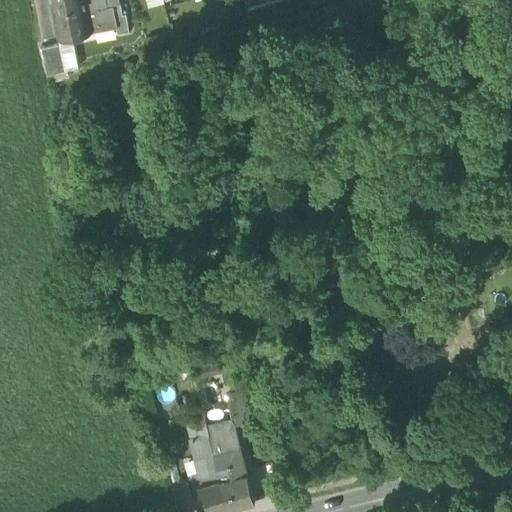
[(50,0),(54,17),(99,8),(98,2),(88,4),(87,0),(50,0)]
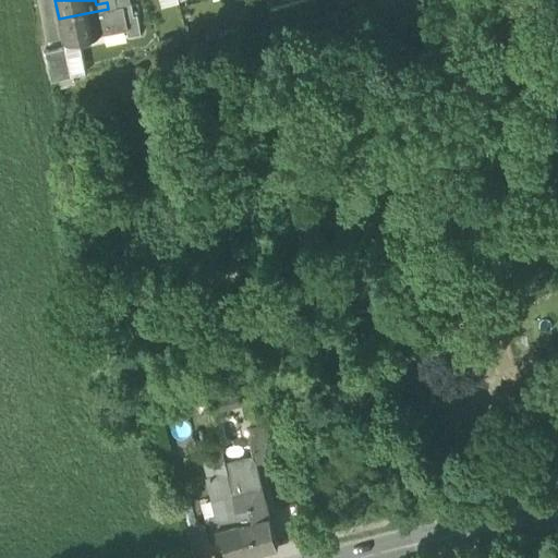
[(305,0),(271,9),(275,21),(316,10),(314,0),(305,0)]
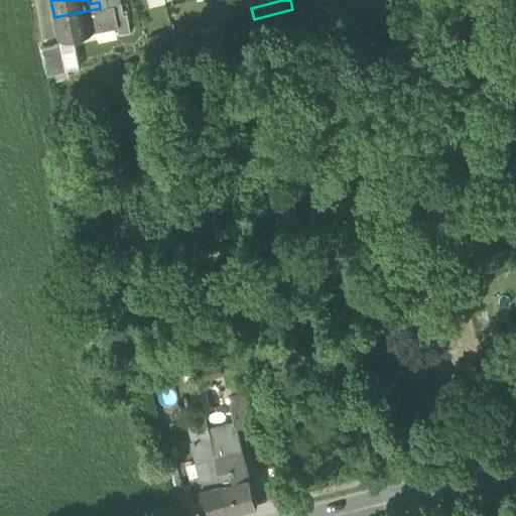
[(122,2),(100,8),(101,14),(105,14),(107,28),(118,26),(119,33),(132,30),(128,13),(125,14),(122,2)]
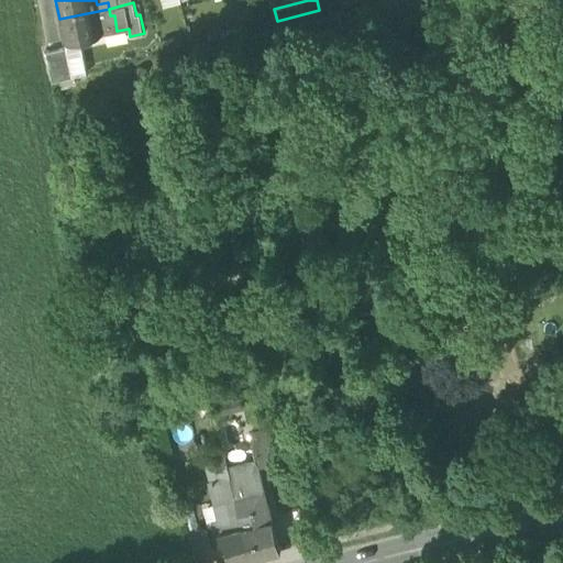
[(65,42),(79,39),(91,36),(103,34),(100,18),(110,15),(109,9),(59,19),(65,42)]
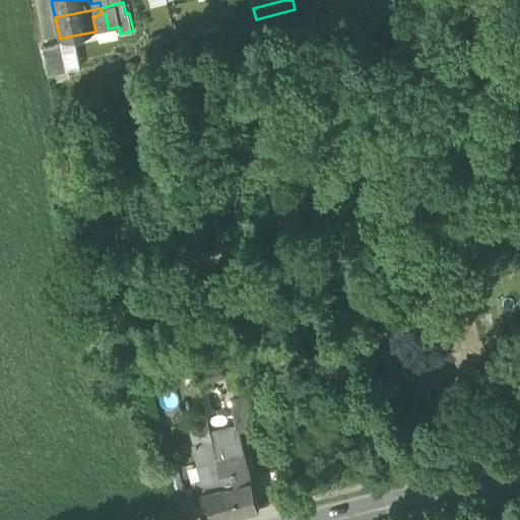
[(92,16),(95,31),(108,28),(106,14),(102,14),(92,16)]
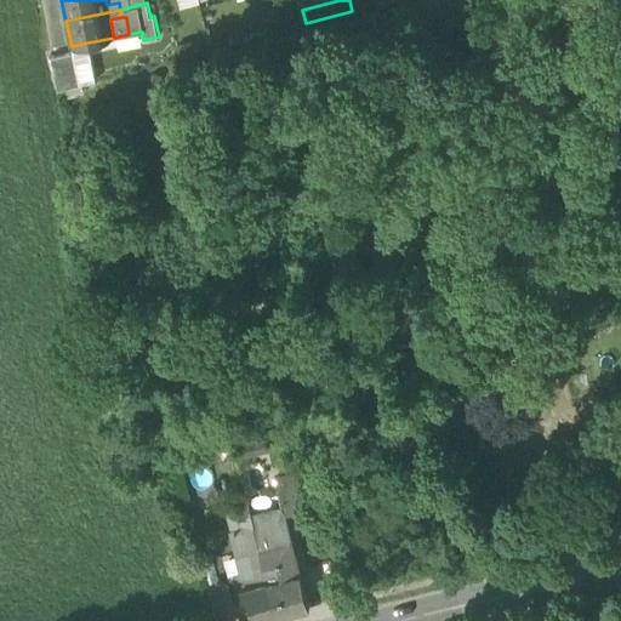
[(103,49),(101,40),(87,43),(89,51),(103,49)]
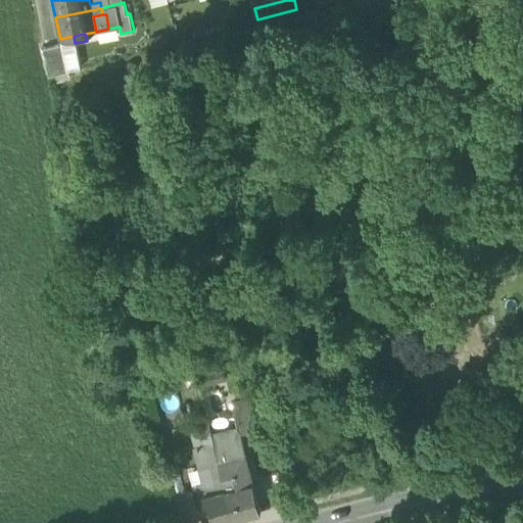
[(74,36),(60,39),(61,44),(62,44),(67,72),(80,68),(75,43),(74,36)]
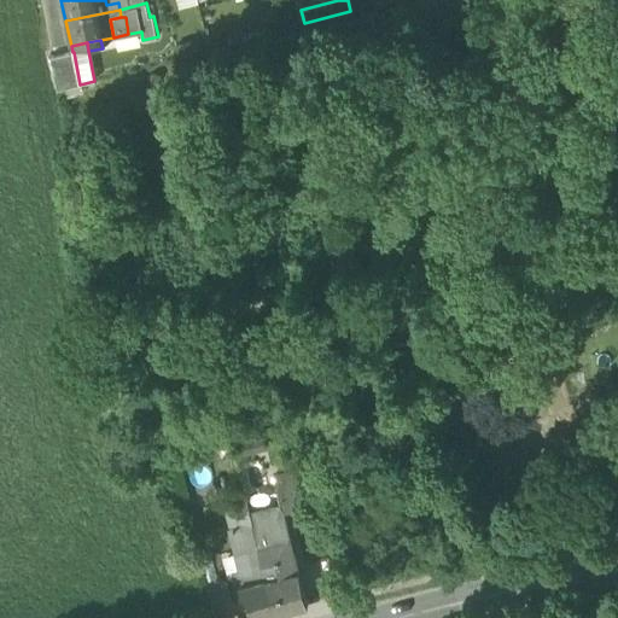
[(52,57),(58,91),(80,85),(74,52),(73,52),(52,57)]
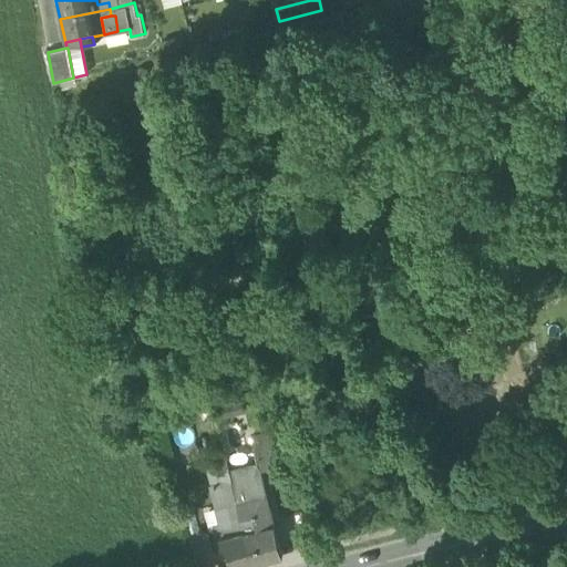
[(566,296),(566,278),(548,289),(556,302),(566,296)]
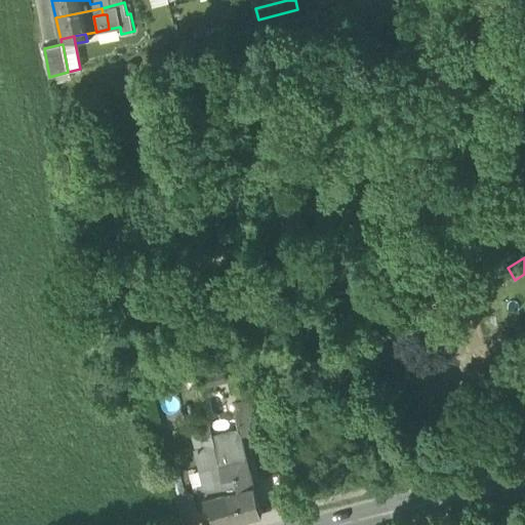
[(524,369),(524,350),(513,356),(520,372),(524,369)]
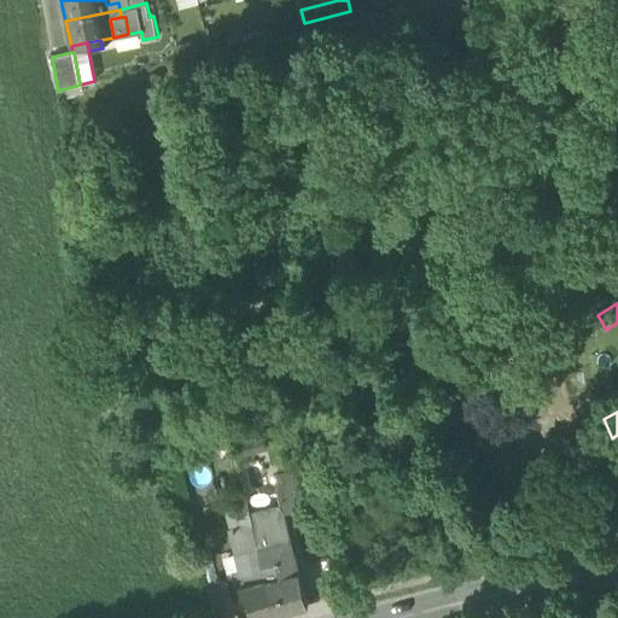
[(267,433),(232,443),(235,459),(270,449),(267,433)]
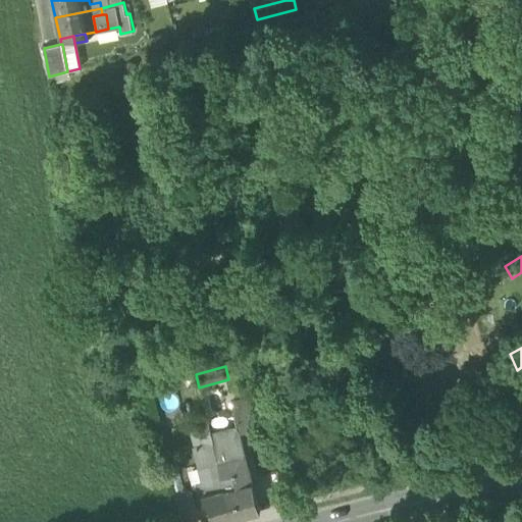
[(233,409),(238,430),(240,430),(255,426),(251,405),(233,409)]
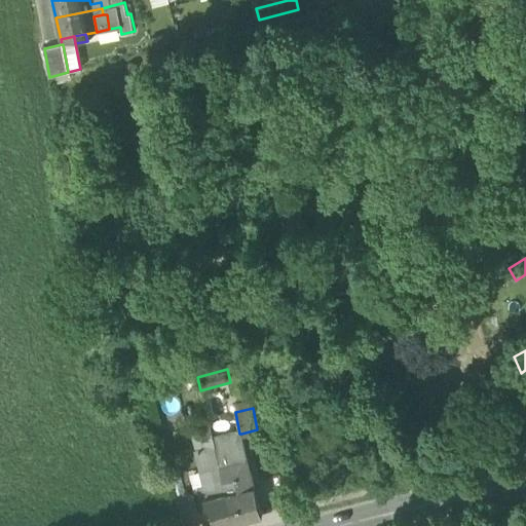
[(203,500),(204,500),(204,498),(227,493),(213,439),(214,439),(211,426),(191,430),(202,472),(201,472),(207,490),(201,492),(203,500)]
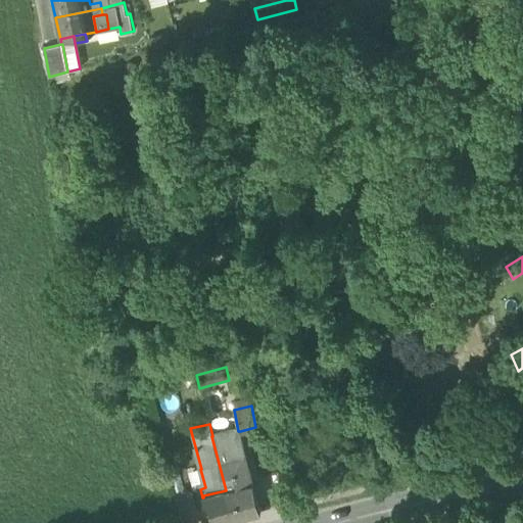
[(211,436),(226,490),(253,484),(245,456),(243,448),(240,431),(238,431),(221,436),(220,434),(212,436),(211,436)]
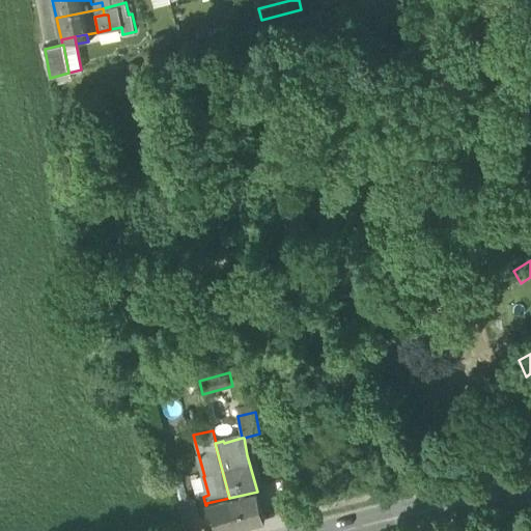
[(208,495),(203,476),(192,479),(197,499),(203,497),(208,495)]
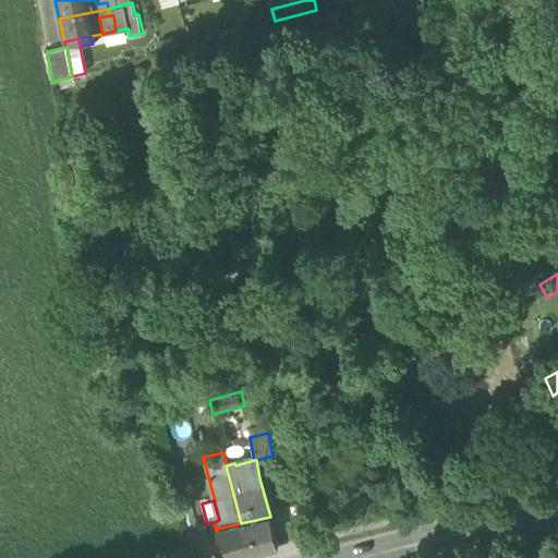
[(186,525),(197,523),(193,502),(182,505),(186,525)]
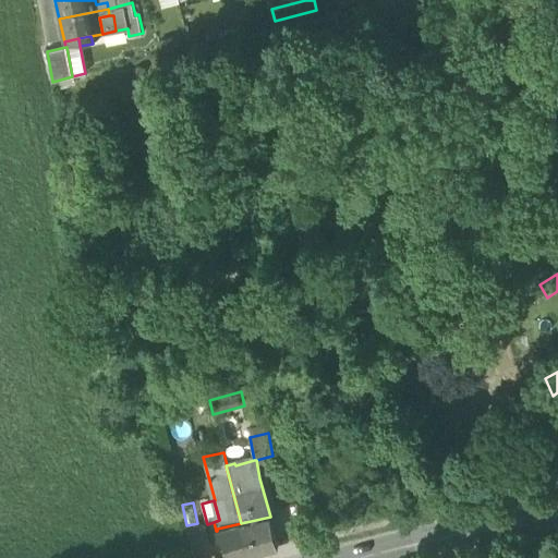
[(278,547),(270,517),(241,523),(247,554),(278,547)]
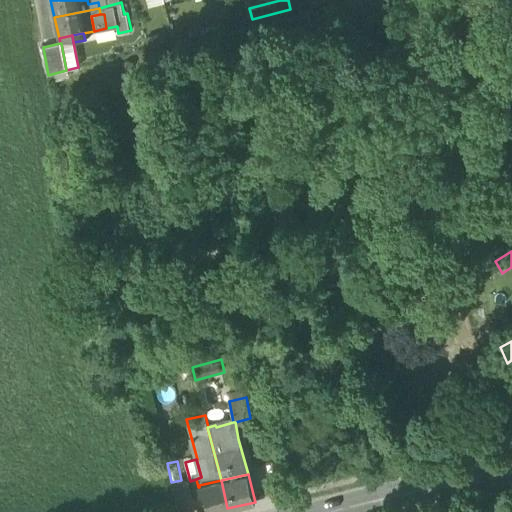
[(173,501),(175,511),(196,511),(190,483),(184,479),(181,480),(171,482),(169,483),(173,501)]
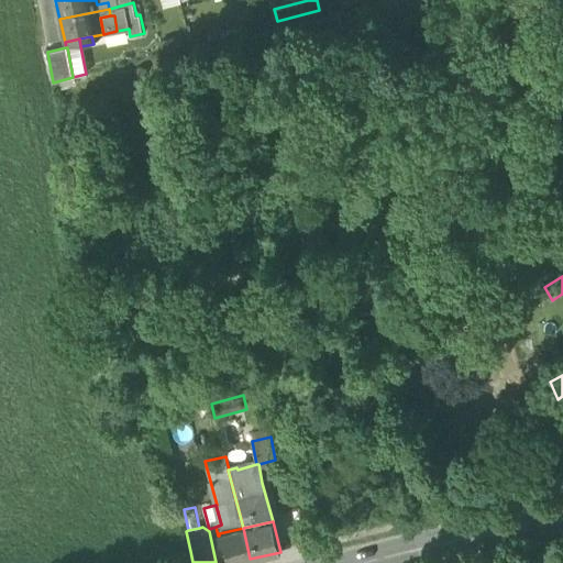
[(232,562),(250,559),(243,528),(219,533),(219,536),(225,562),(224,562),(232,562)]
